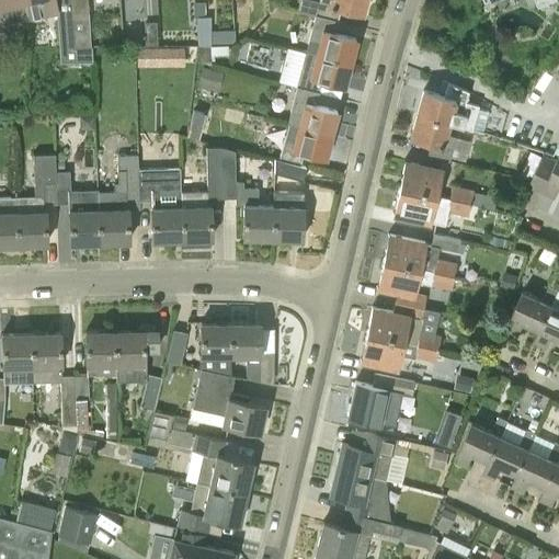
[(30,20),(25,0),(0,0),(0,24),(0,26),(30,20)]
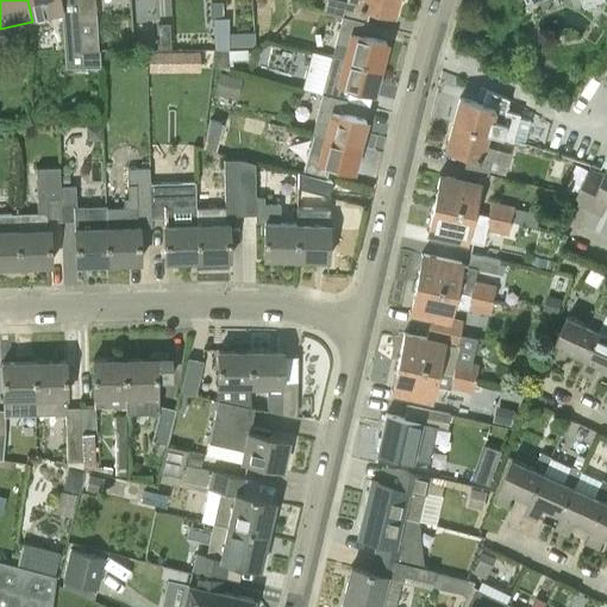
[(77,0),(27,0),(32,22),(32,23),(63,16),(67,69),(101,69),(101,55),(82,55),(77,0)]
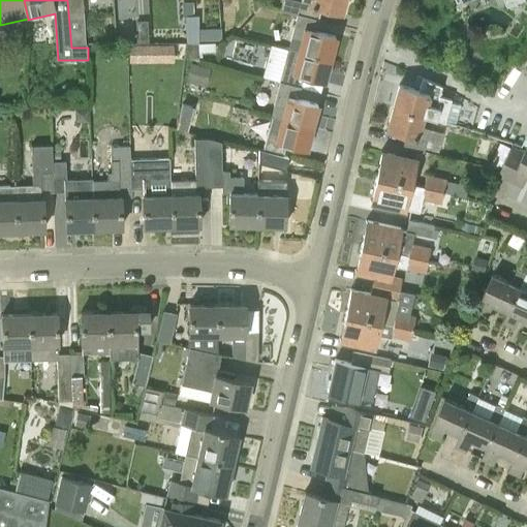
[(67,0),(71,48),(88,48),(88,45),(87,45),(84,0),(67,0)]
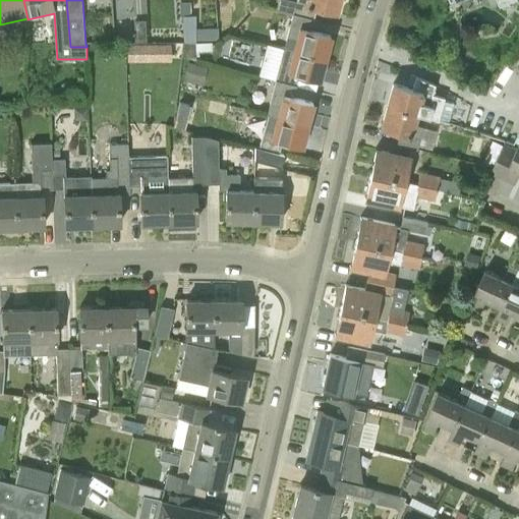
[(337,15),(340,0),(298,0),(297,4),(283,0),(280,0),(277,12),(294,16),(314,21),(318,10),(337,15)]
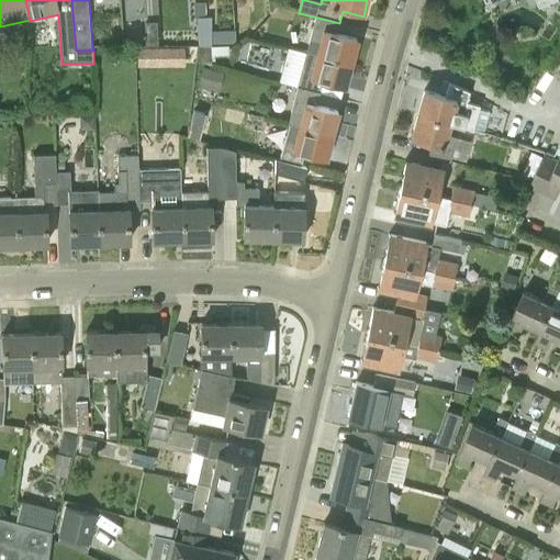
[(271,18),(282,6),(271,3),(271,18)]
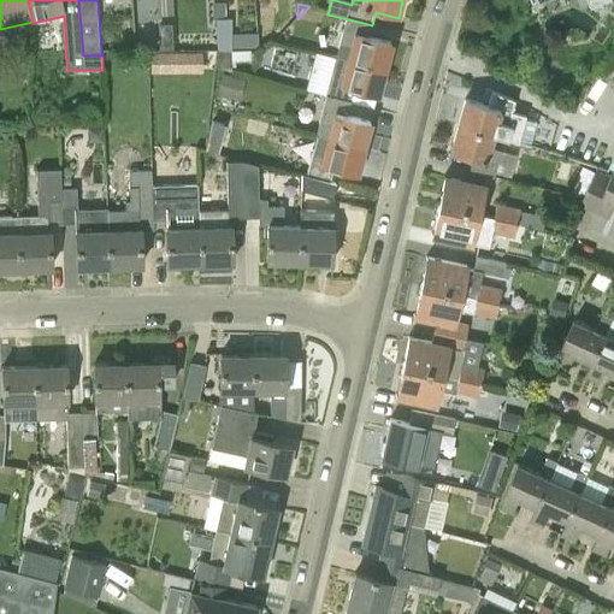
[(369,39),(372,25),(348,19),(342,46),(354,48),(350,62),(385,71),(391,43),(369,39)]
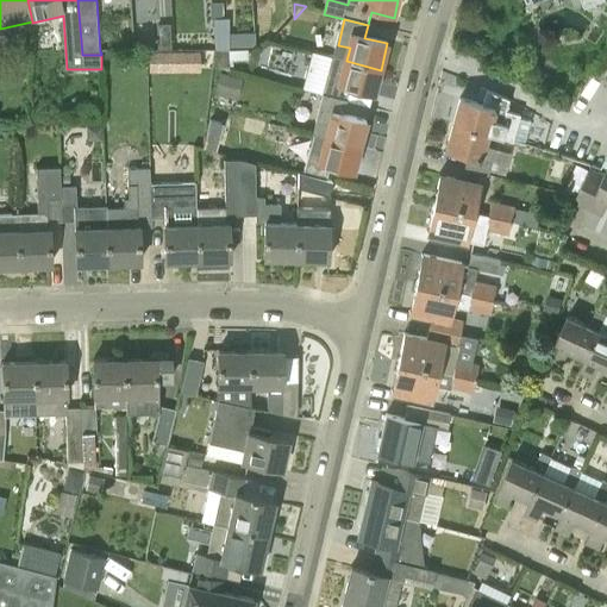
[(217,20),(217,51),(231,51),(230,20),(217,20)]
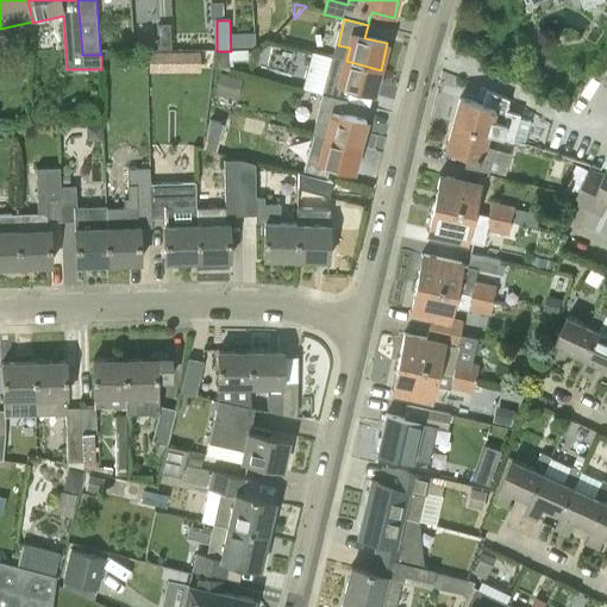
[(171,51),(171,27),(160,27),(160,51),(171,51)]
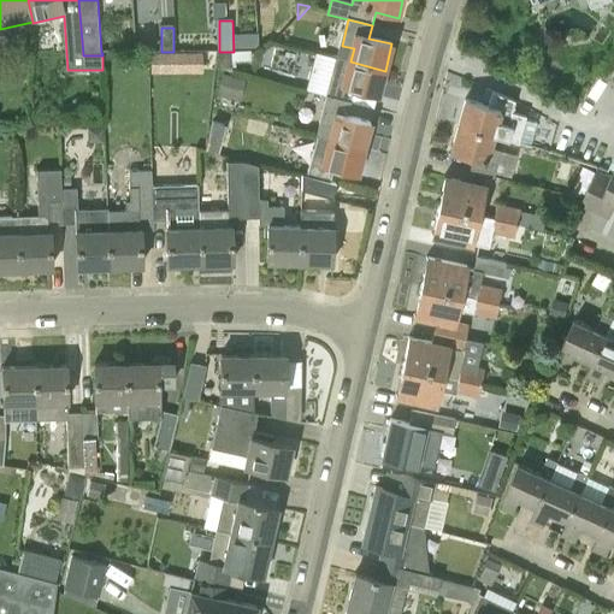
[(234,36),(234,52),(252,52),(260,52),(260,36),(234,36)]
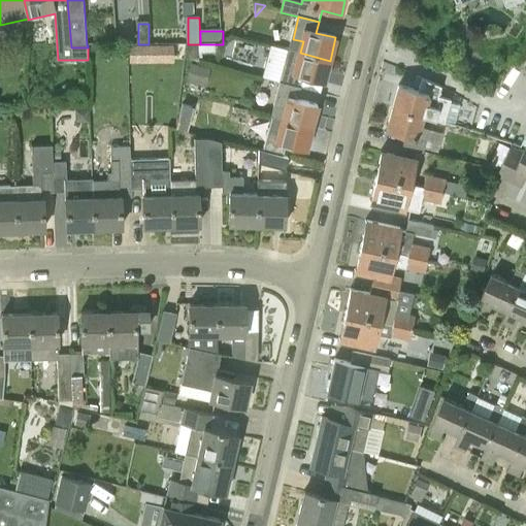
[(200,64),(200,54),(200,44),(188,44),(186,62),(200,64)]
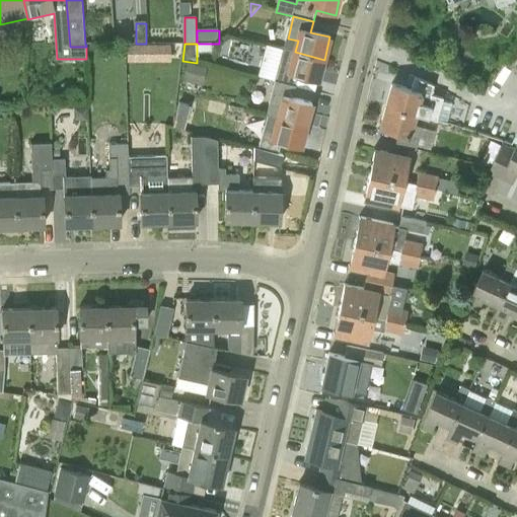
[(516,45),(506,64),(516,70),(516,45)]
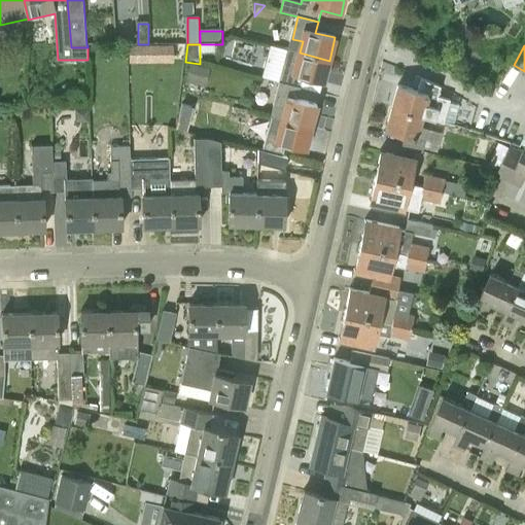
[(173,64),(173,47),(162,47),(162,64),(173,64)]
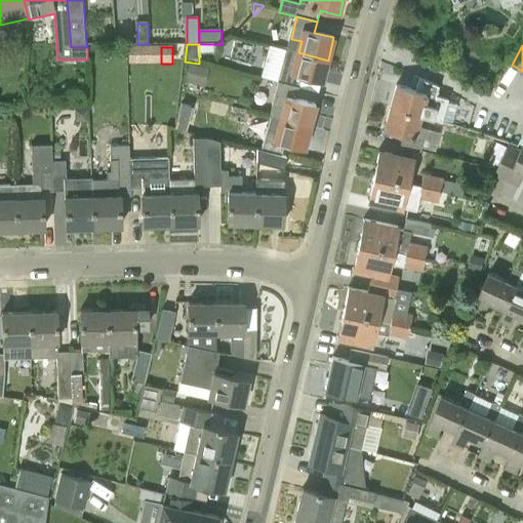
[(279,83),(299,88),(303,78),(322,83),(328,61),(298,52),(287,49),(285,62),(279,83)]
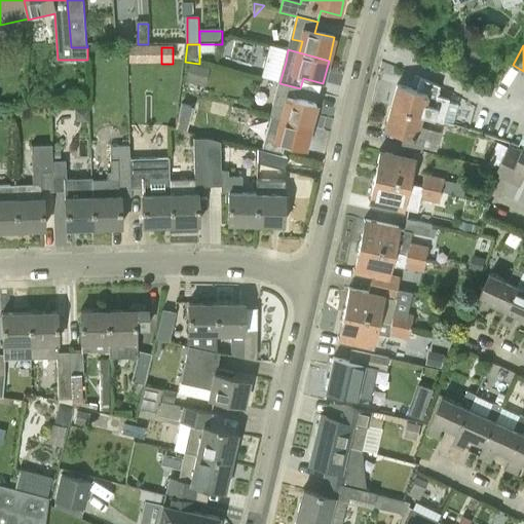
[(439,65),(447,68),(452,54),(444,51),(439,65)]
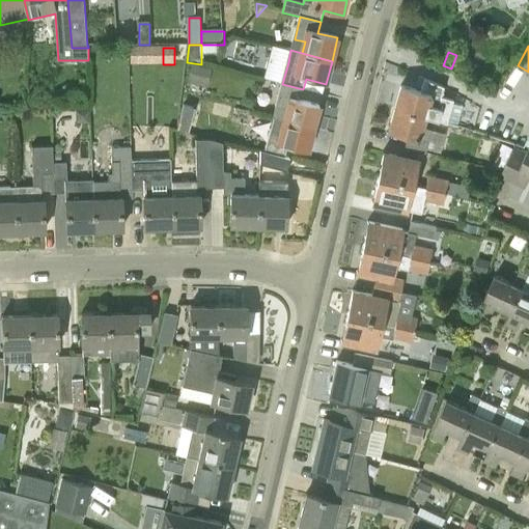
[(206,89),(213,71),(193,64),(188,83),(206,89)]
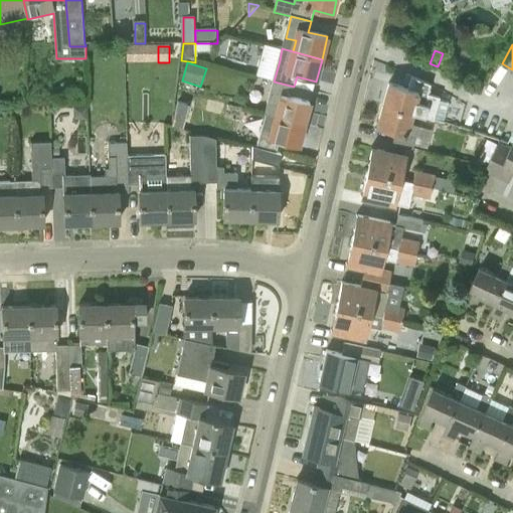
[(431,87),(412,77),(409,90),(390,84),(384,107),(410,114),(411,114),(434,120),(445,123),(451,104),(439,101),(440,99),(429,95),(431,87)]
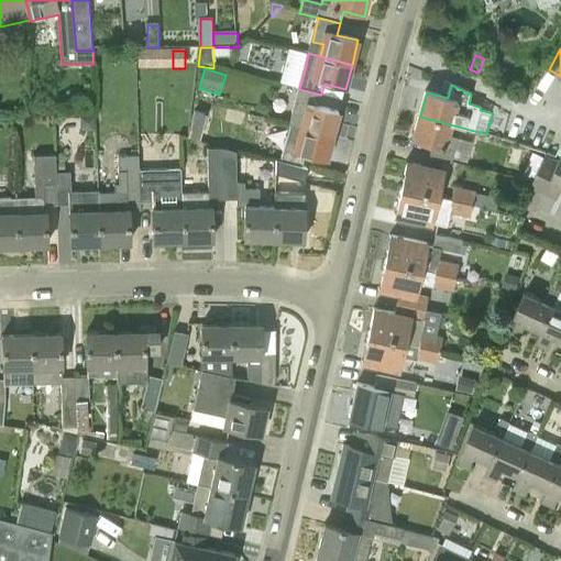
[(290,125),(333,136),(339,112),(319,107),(321,95),(299,89),(294,114),(290,125)]
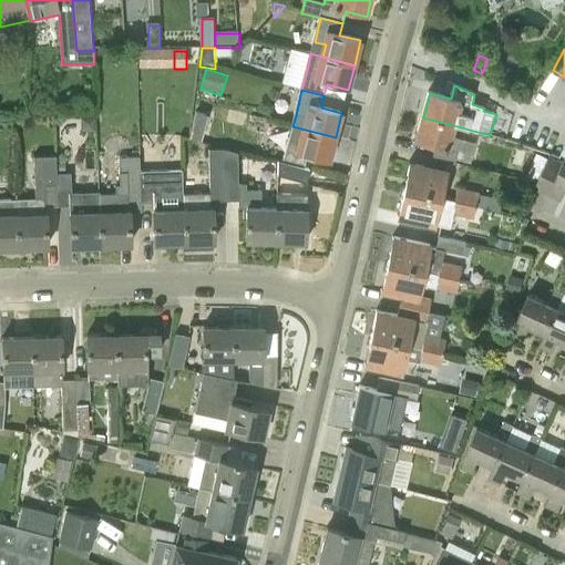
[(191,139),(203,142),(209,116),(197,113),(191,139)]
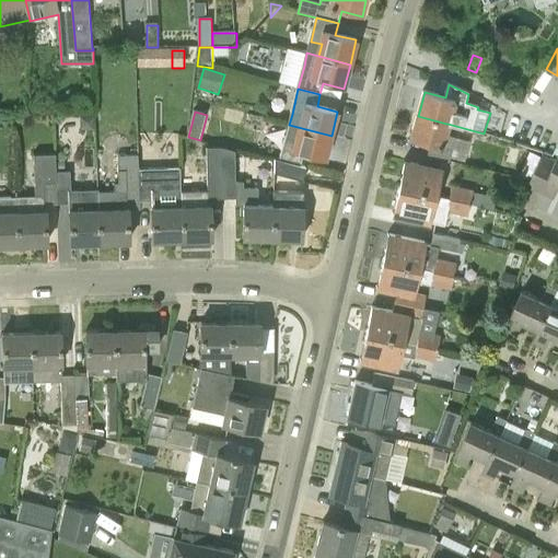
[(431,146),(428,159),(449,163),(455,138),(444,135),(446,124),(418,116),(410,140),(431,146)]
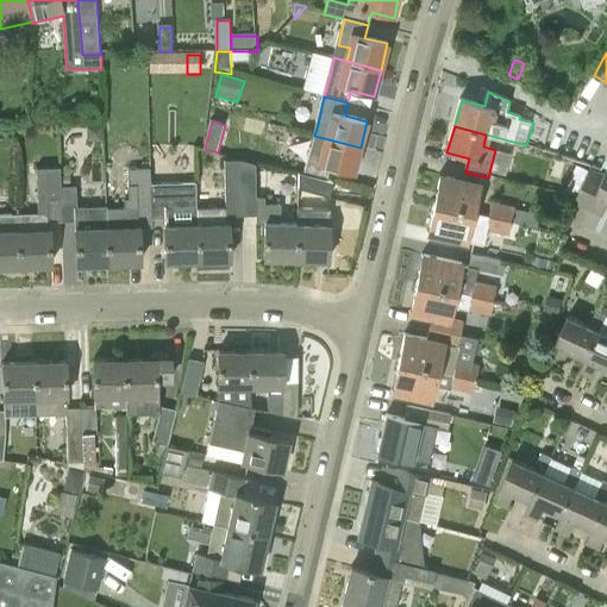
[(102,127),(91,127),(91,143),(102,143),(102,127)]
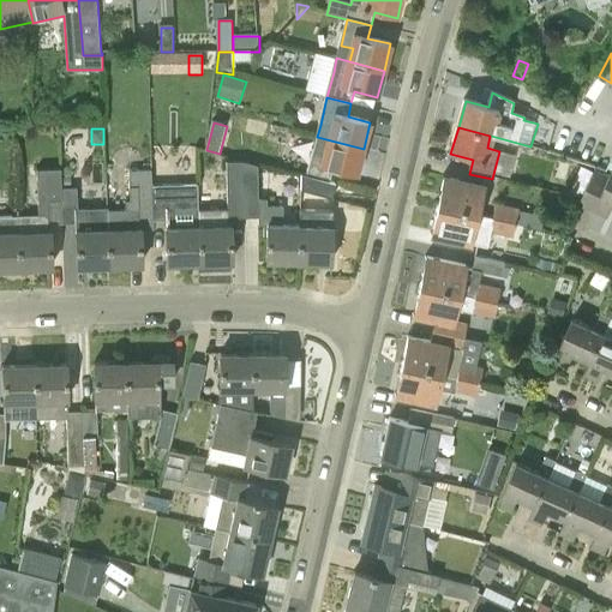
[(313,151),(306,177),(330,183),(334,171),(357,177),(364,149),(317,137),(313,151)]
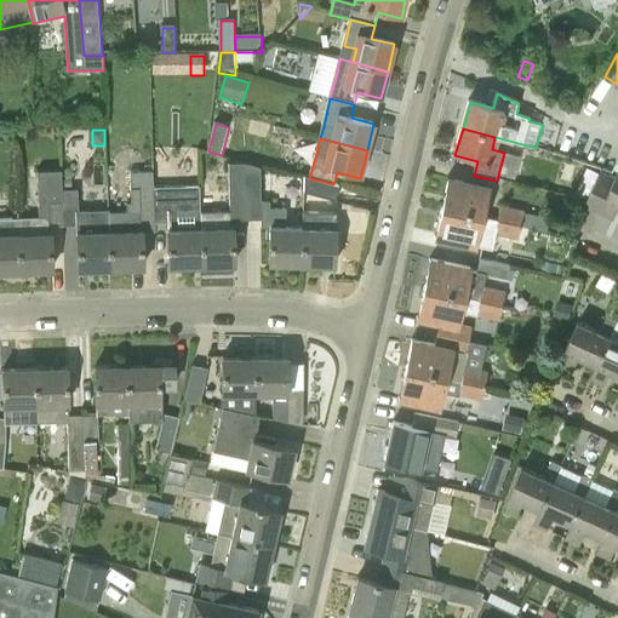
[(230,221),(246,221),(245,165),(229,165),(230,213),(201,213),(202,267),(235,265),(234,228),(230,228),(230,221)]
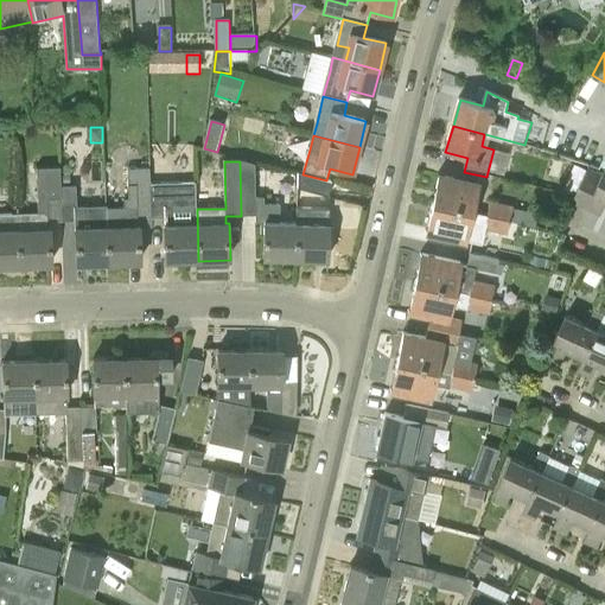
[(256,223),(265,224),(263,260),(297,261),(298,224),(281,223),(281,205),(265,205),(265,198),(256,198),(255,165),(241,161),(240,161),(241,216),(256,216),(256,223)]
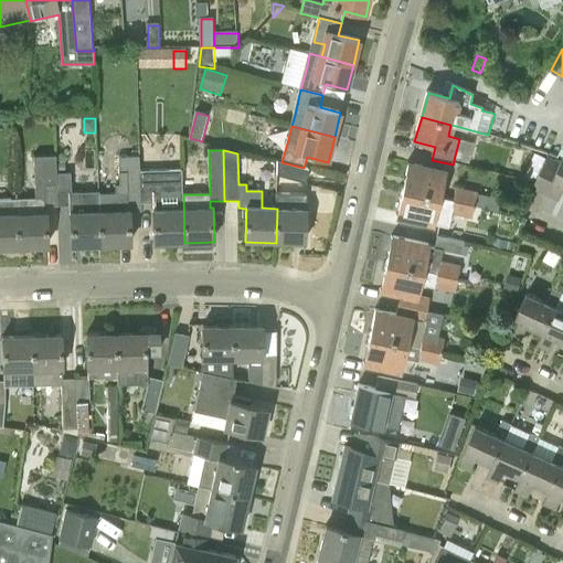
[(537,182),(548,159),(538,153),(527,178),(537,182)]
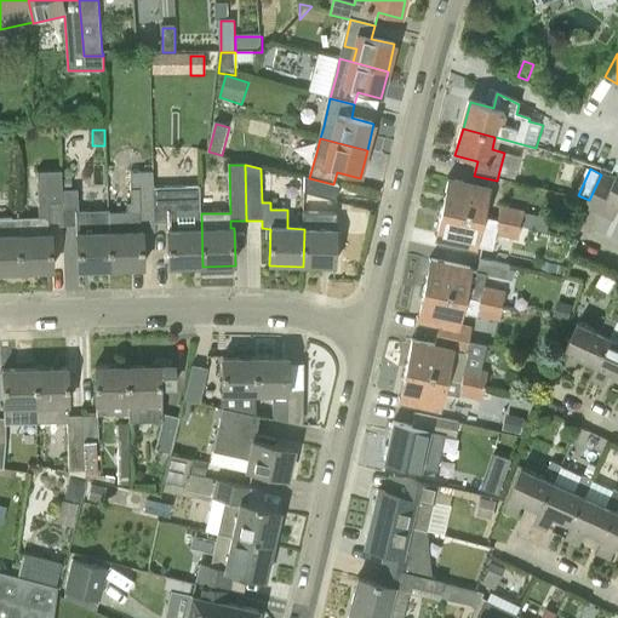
[(50,227),(64,227),(63,192),(62,172),(39,173),(40,218),(18,219),(21,273),(53,272),(51,234),(50,234),(50,227)]
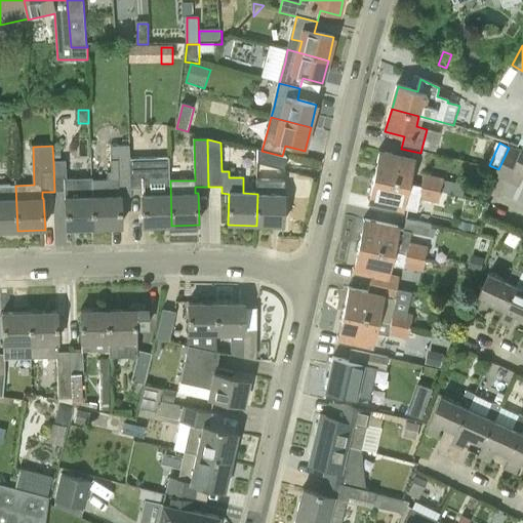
[(522,151),(518,149),(510,146),(509,148),(498,169),(496,176),(521,187),(522,184),(522,151)]
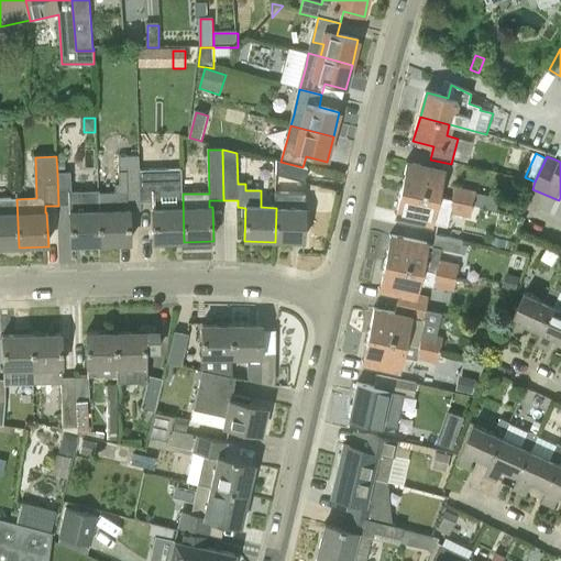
[(116,194),(99,194),(101,245),(131,244),(130,211),(142,211),(142,204),(141,172),(140,172),(140,157),(119,158),(120,186),(116,186),(116,194)]
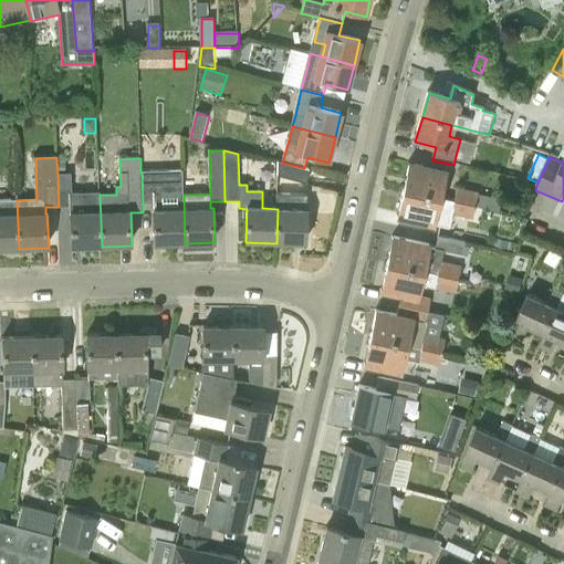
[(310,170),(304,168),(282,163),(279,162),(279,176),(306,184),(310,170)]
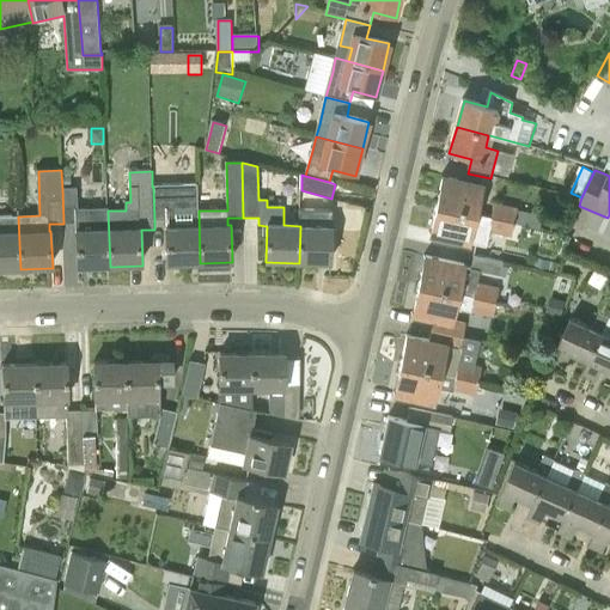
[(482,185),(443,177),(443,178),(444,178),(438,206),(476,214),(482,185)]
